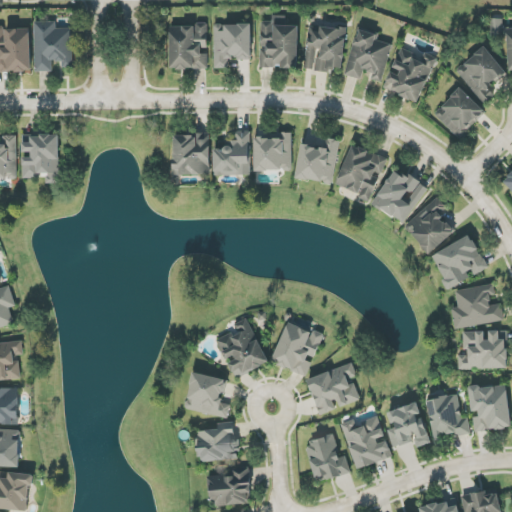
[(262,22),(261,68),(299,69),(300,26),(286,26),(287,16),(273,16),(272,22),(262,22)]
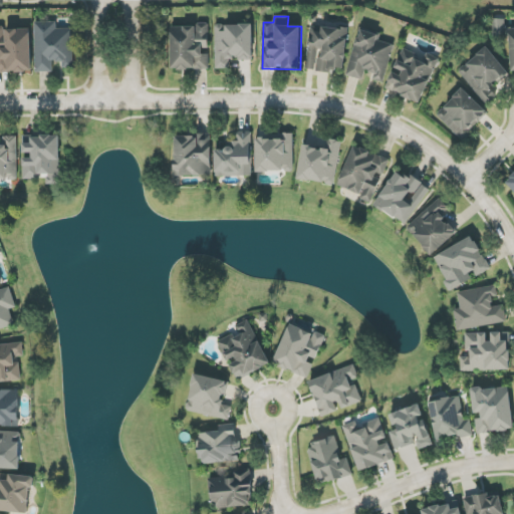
[(505,37),(504,19),(493,19),(494,37),(505,37)]
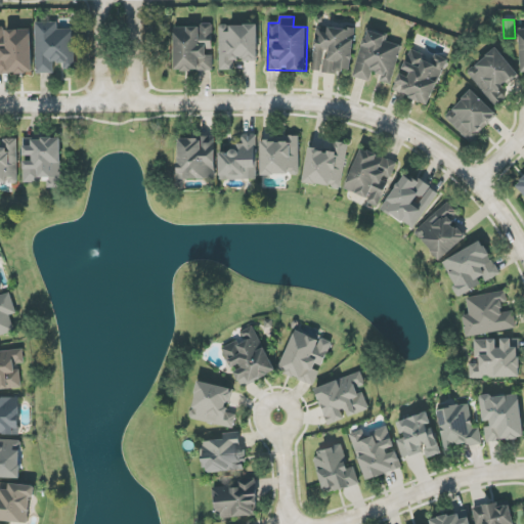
[(55,74),(55,63),(64,63),(64,69),(76,69),(75,29),(58,30),(58,23),(36,23),(37,74),(55,74)]
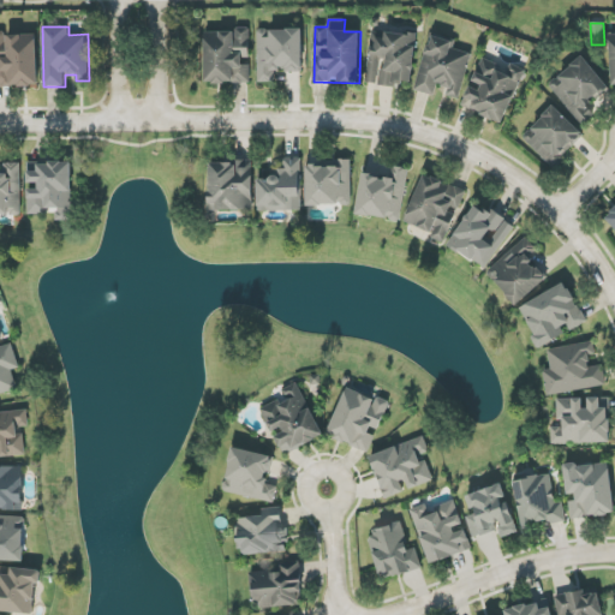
[(275,82),(275,72),(304,72),(303,29),(258,30),(260,83),(275,82)]
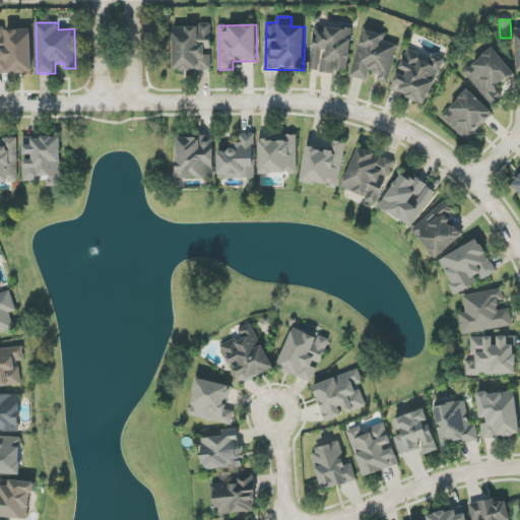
[(174,71),(212,70),(211,55),(210,55),(209,25),(173,26),(174,71)]
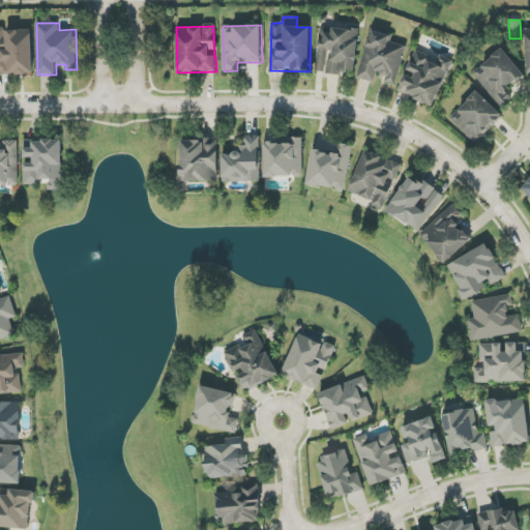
[(359,31),(321,28),(317,71),(355,75),(359,31)]
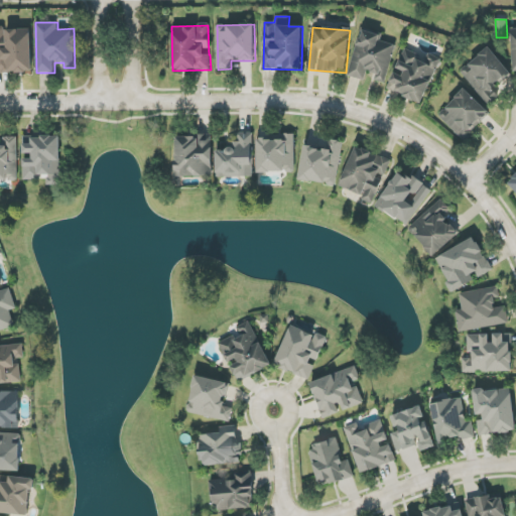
[(31,28),(0,28),(0,73),(32,73),(31,28)]
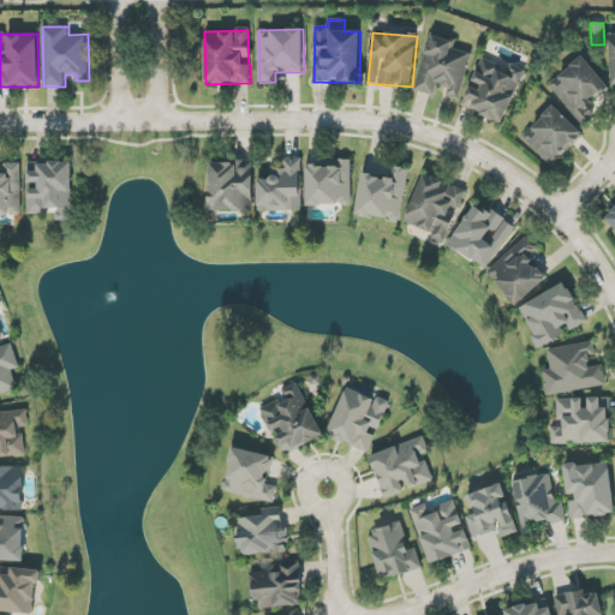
[(472,53),(453,48),(455,42),(430,35),(416,91),(435,96),(439,85),(448,88),(447,96),(460,99),(472,53)]
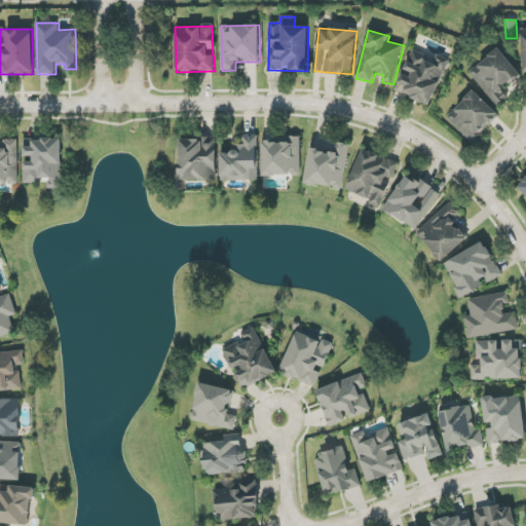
[(511,97),(504,88),(521,75),(499,48),(470,72),(498,107),(511,97)]
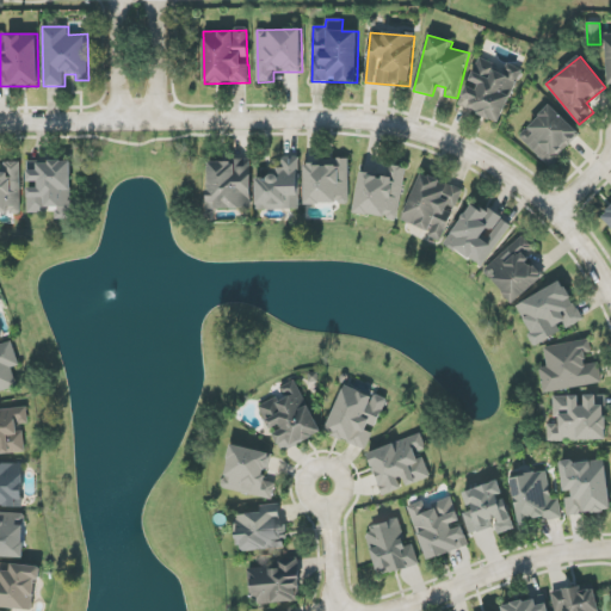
[(500,124),(523,69),(501,61),(499,66),(480,57),(469,84),(468,84),(458,106),(500,124)]
